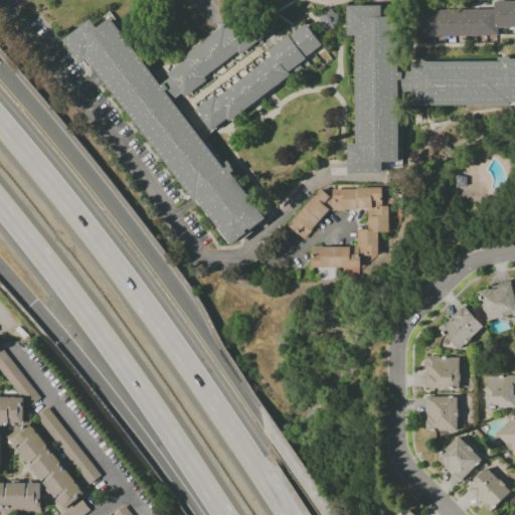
[(500,36),(422,37),(422,10),(496,9),(496,2),(514,1),(514,27),(499,27),(500,36)]
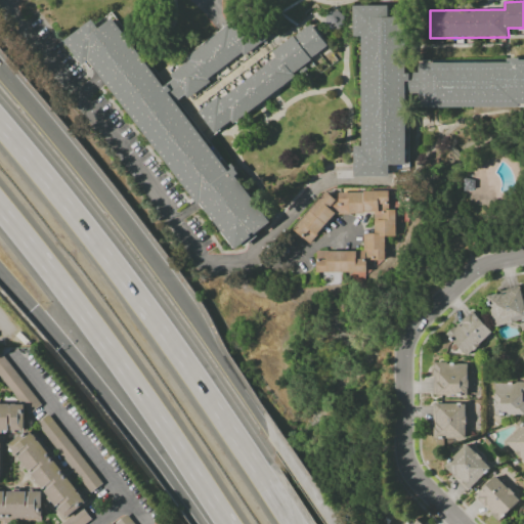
[(421,94),(407,94),(407,165),(391,165),(391,178),(355,178),(355,146),(363,146),(363,37),(354,37),(354,6),(390,6),(390,11),(406,11),(406,73),(421,73),(421,94)]
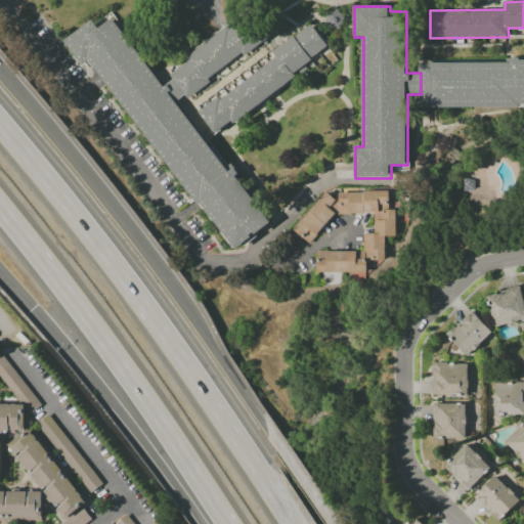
[(339,30),(332,30),(326,25),(326,16),(332,11),(340,11),(345,16),(345,25),(339,30)]
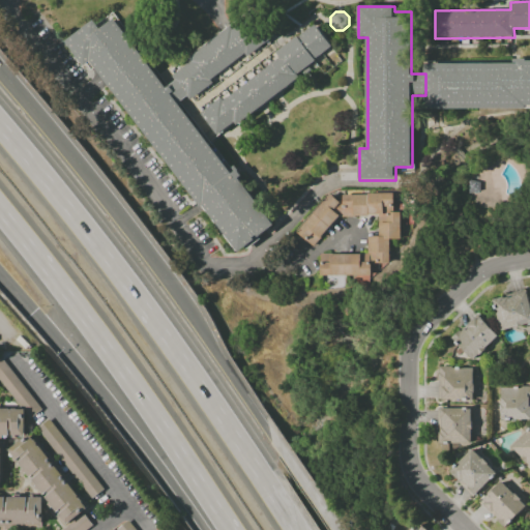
[(167,87),(177,80),(171,71),(245,15),(259,32),(263,29),(271,39),(248,57),(246,53),(211,79),(214,82),(192,99),(188,95),(179,102),(167,87)]
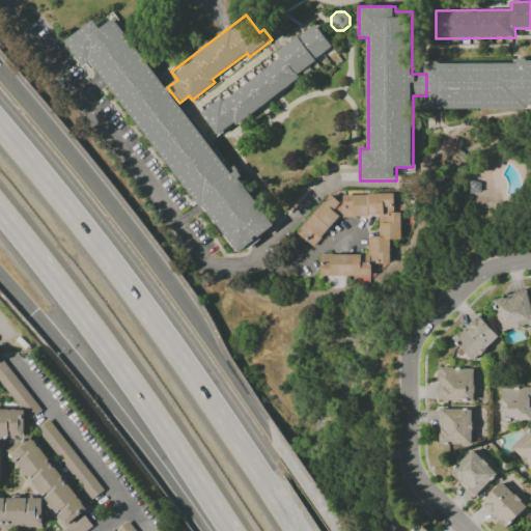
[(179,103),(230,170),(235,166),(243,176),(240,179),(274,224),(257,236),(260,240),(247,250),(246,248),(240,253),(204,206),(202,207),(95,67),(90,72),(85,65),(66,42),(94,20),(102,29),(115,19),(167,87),(179,103)]
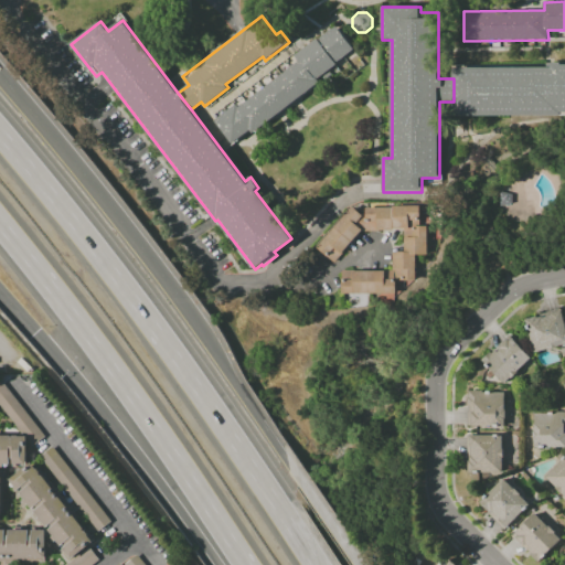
[(233,145),(214,120),(236,104),(240,107),(299,62),(295,56),(317,39),(318,40),(337,27),(354,50),(328,70),(332,74),(255,132),(253,129),(233,145)]
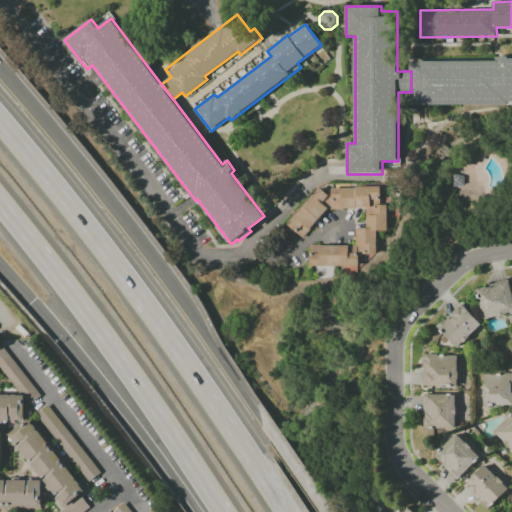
[(511,102),(509,102),(509,105),(411,105),(411,92),(411,71),(411,62),(496,61),(496,57),(501,57),(509,57),(509,58),(511,58),(511,102)]
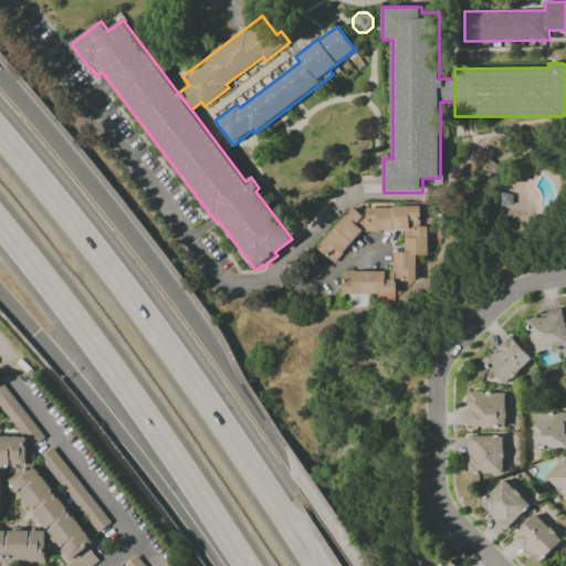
[(398,294),(343,294),(343,271),(392,271),(392,268),(396,268),(396,252),(405,252),(405,241),(405,230),(401,230),(401,228),(379,228),(379,232),(362,232),(334,263),(326,255),(317,248),(353,207),(364,216),(367,216),(367,208),(394,209),(394,207),(425,207),(425,220),(420,220),(420,226),(428,226),(428,255),(416,255),(416,281),(399,281),(398,294)]
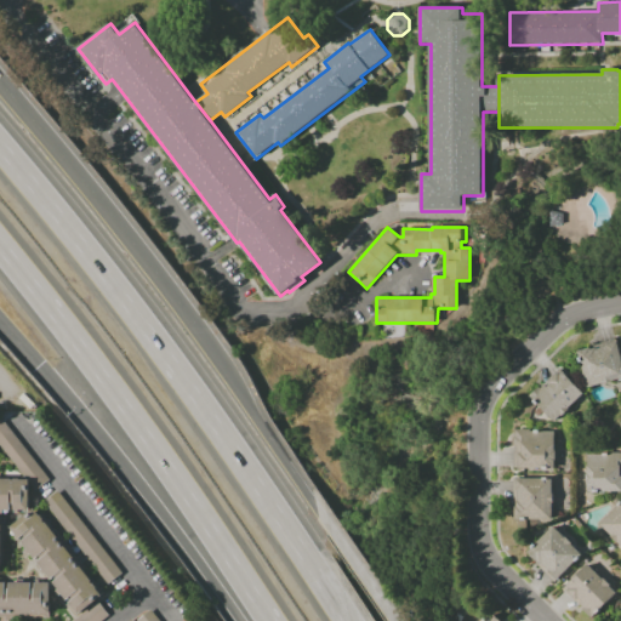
[(588,388),(577,352),(591,348),(591,349),(597,348),(597,349),(607,347),(607,345),(617,342),(620,354),(620,377),(613,380),(613,382),(605,385),(604,383),(588,388)]
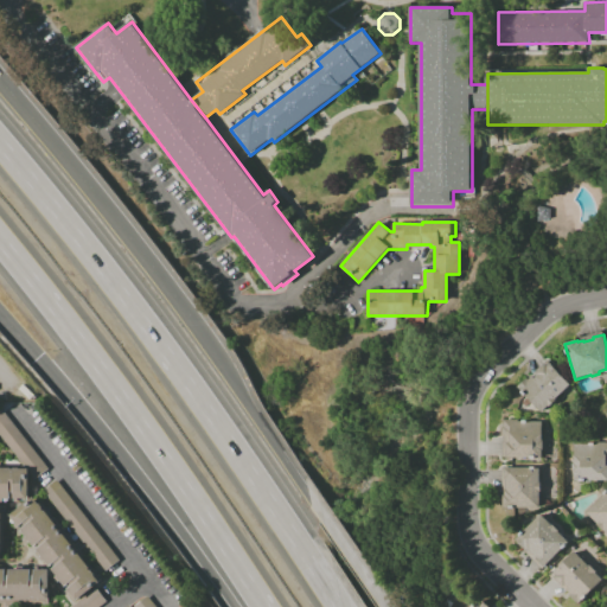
[(542,411),(517,387),(526,377),(529,379),(532,376),(535,378),(538,375),(537,374),(545,364),(548,366),(550,364),(570,384),(556,398),(557,400),(549,408),(548,406),(542,411)]
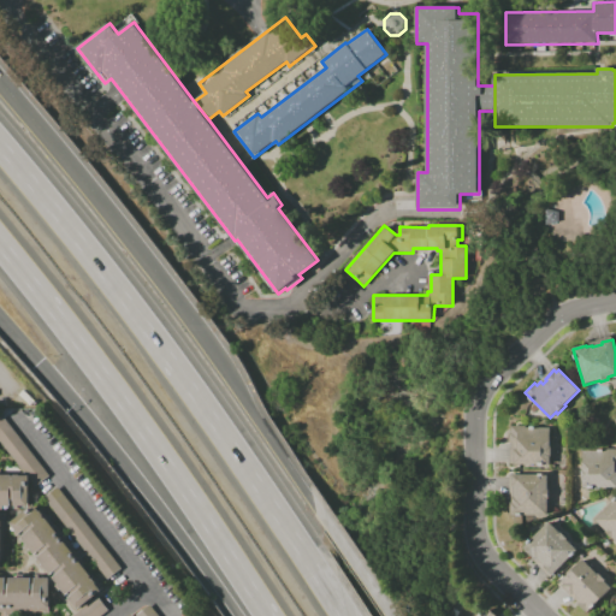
[(18,395),(23,390),(34,401),(29,406),(18,395)]
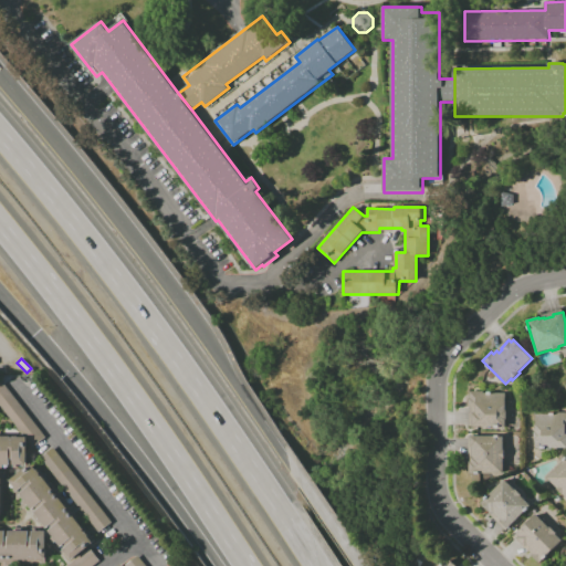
[(45,437),(34,446),(0,402),(0,384),(2,383),(45,437)]
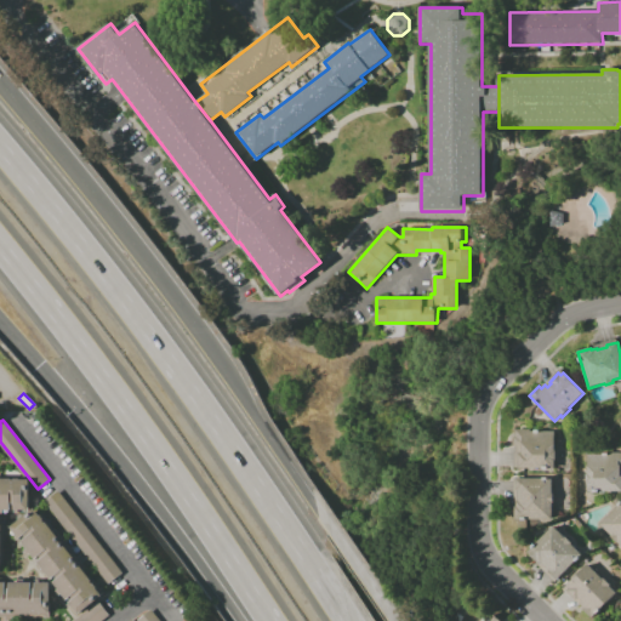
[(554,468),(513,468),(513,453),(514,453),(516,445),(513,445),(513,437),(514,437),(514,429),(531,429),(531,431),(556,431),(554,468)]
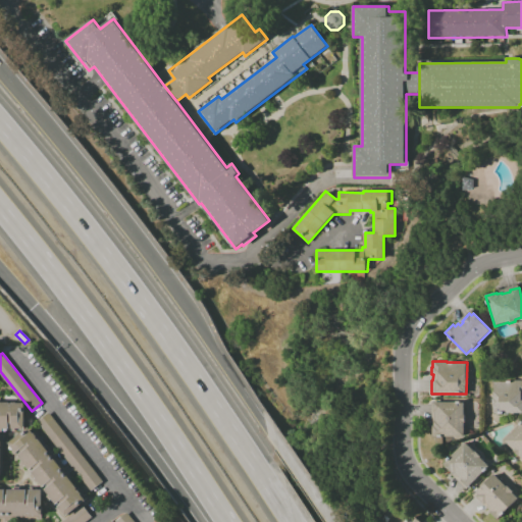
[(521,413),(493,413),(493,406),(491,406),(491,398),(493,398),(493,380),(521,380),(521,413)]
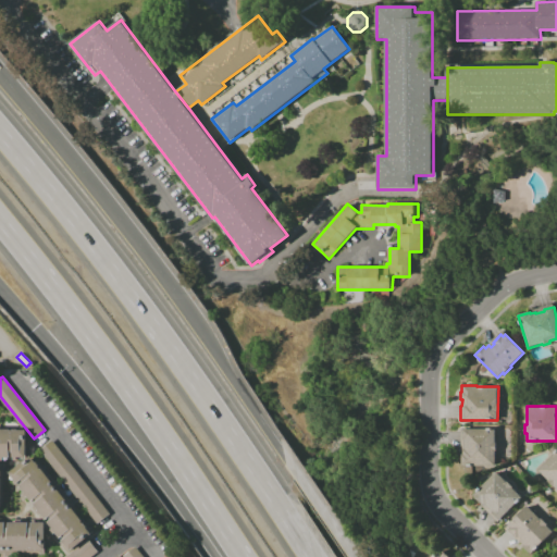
[(16,461),(13,461),(13,454),(10,454),(10,459),(0,459),(0,429),(10,429),(10,431),(13,431),(13,429),(17,429),(17,431),(26,431),(26,458),(16,458),(16,461)]
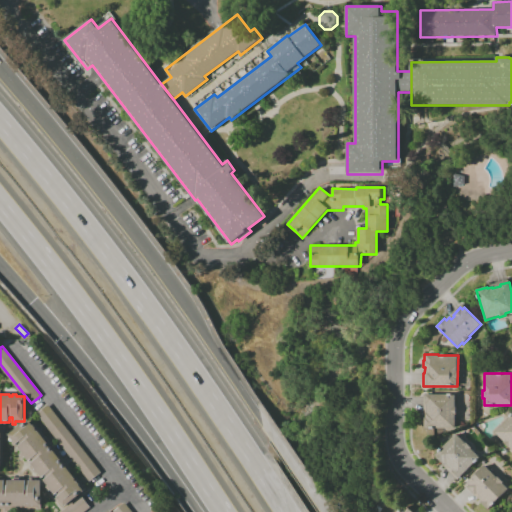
[(455,428),(425,428),(425,419),(426,419),(426,414),(422,414),(422,394),(456,394),(456,407),(457,407),(457,414),(456,414),(455,428)]
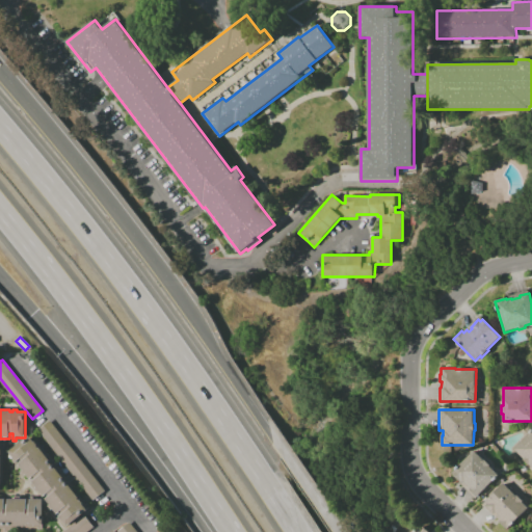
[(94,500),(37,429),(49,420),(105,490),(94,500)]
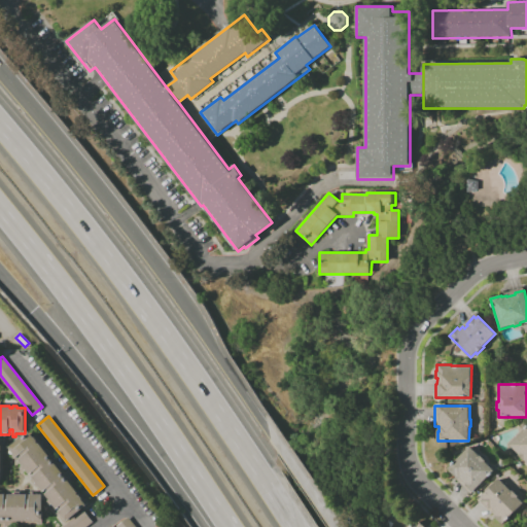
[(526,462),(524,460),(524,461),(518,455),(519,455),(508,445),(526,426),(526,462)]
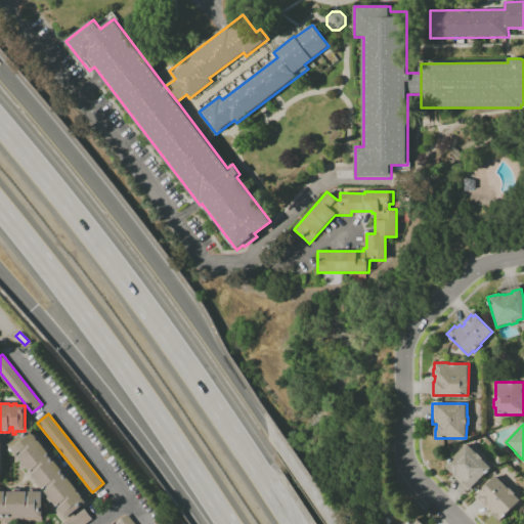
[(63,519),(56,510),(61,506),(59,503),(55,507),(44,492),(49,489),(46,485),(41,489),(31,476),(36,472),(33,469),(28,473),(17,459),(23,454),(20,451),(15,455),(7,445),(29,429),(34,436),(35,435),(38,439),(37,439),(38,442),(39,441),(78,490),(76,491),(78,493),(79,492),(82,495),(81,496),(86,503),(63,519)]
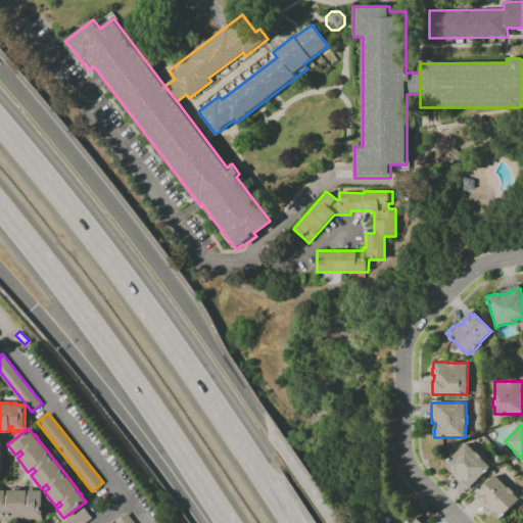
[(467,491),(453,476),(454,475),(443,465),(466,443),(475,453),(476,452),(482,458),(481,459),(490,468),(467,491)]
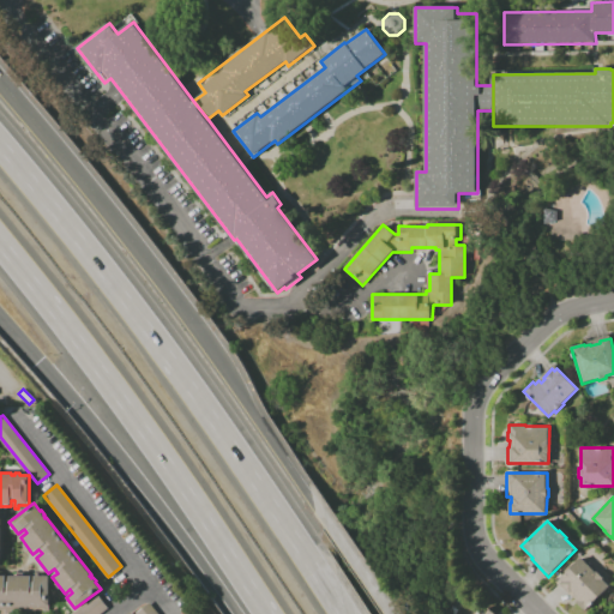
[(584,612),(576,603),(577,601),(575,597),(573,600),(557,583),(581,558),(596,573),(597,571),(603,578),(602,579),(609,587),(584,612)]
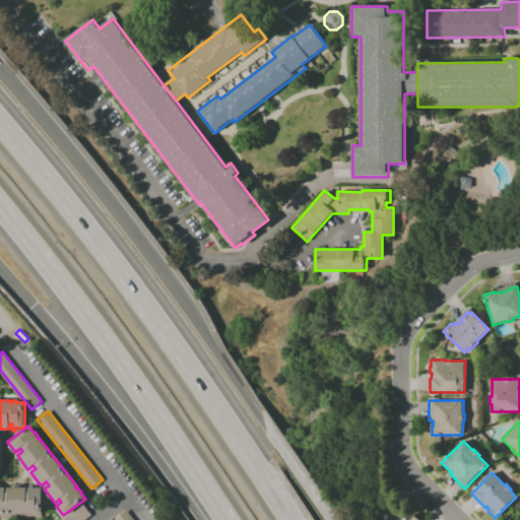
[(0,519),(0,485),(15,485),(20,485),(20,486),(30,486),(30,484),(34,484),(34,489),(42,489),(42,513),(40,513),(40,515),(18,516),(18,517),(9,517),(9,519),(0,519)]
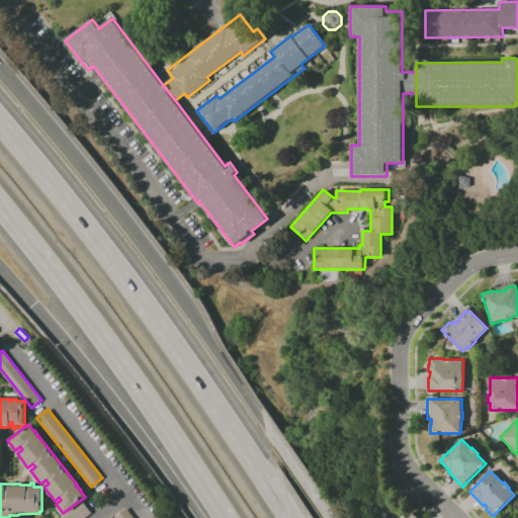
[(83,517),(60,517),(81,502),(90,513),(83,517)]
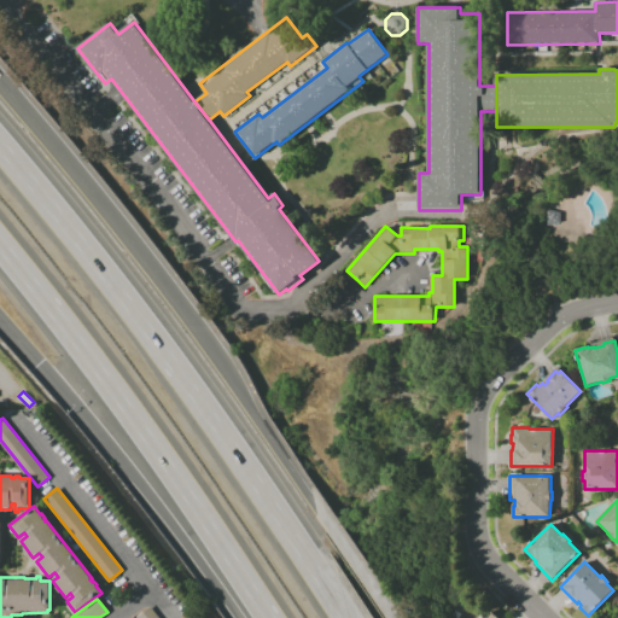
[(136,617),(150,607),(158,617),(136,617)]
